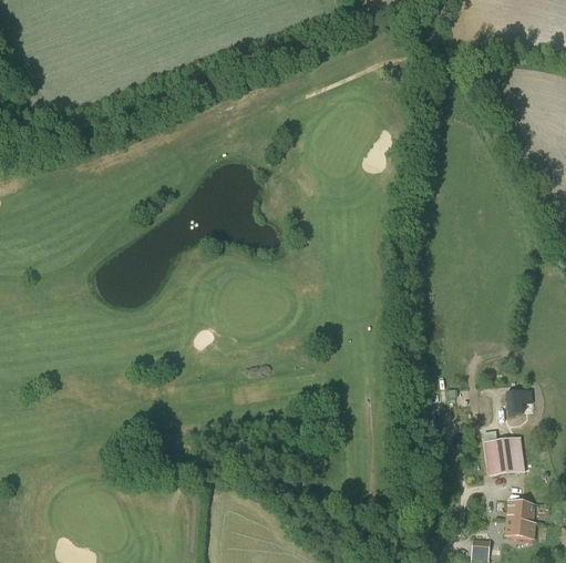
[(523,402),(533,401),(534,401),(533,388),(507,390),(508,412),(524,411),(524,410),(523,402)]
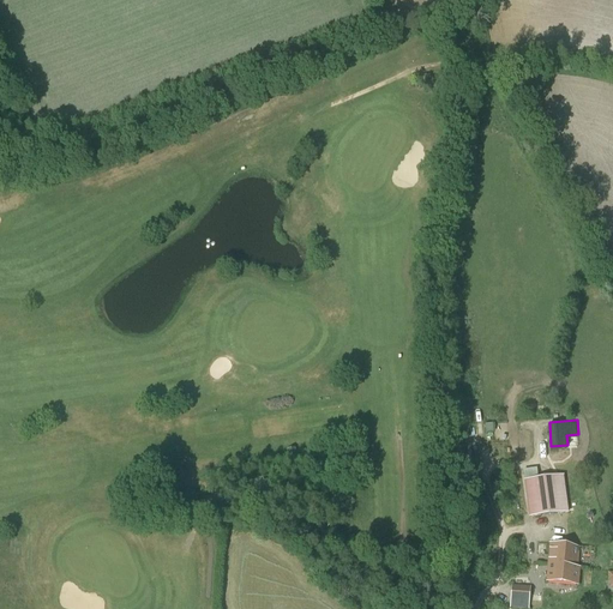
[(298,441),(287,442),(288,453),(299,452),(298,441)]
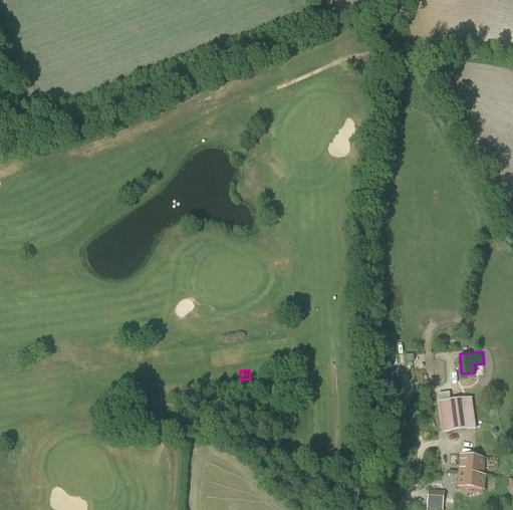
[(472,395),(441,399),(445,429),(476,426),(472,395)]
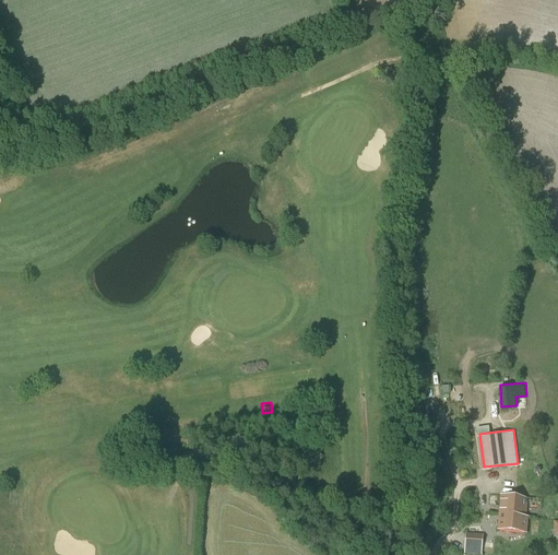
[(526,514),(527,495),(502,493),(499,526),(527,529),(529,514),(526,514)]
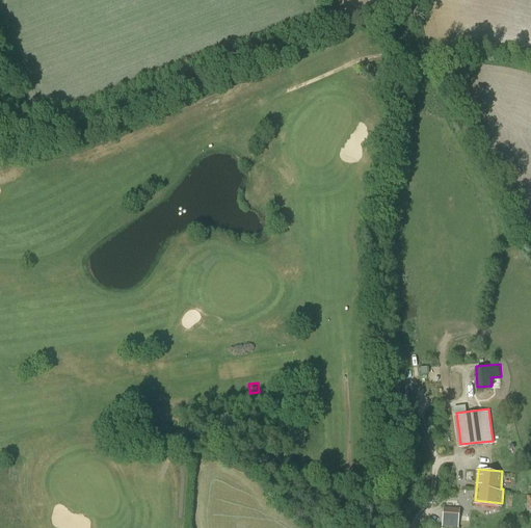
[(445,504),(443,523),(459,524),(460,505),(445,504)]
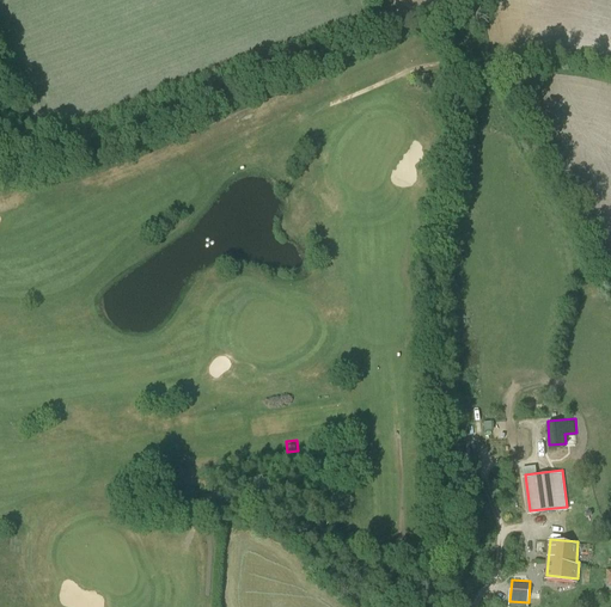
All buildings are outlined.
